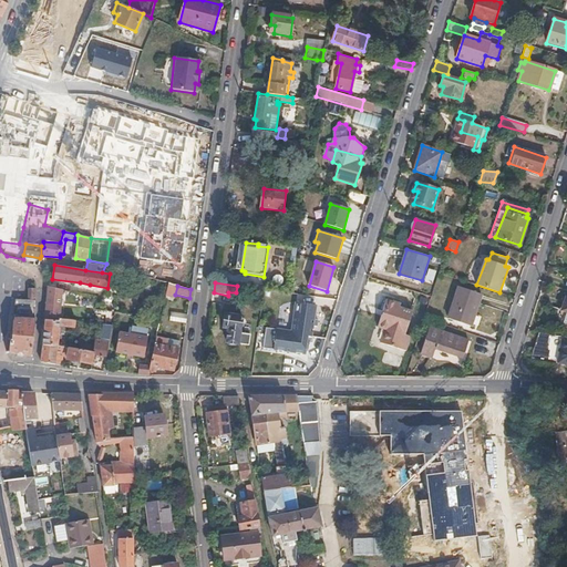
[(449,319),(472,326),(482,294),(460,286),(449,319)]
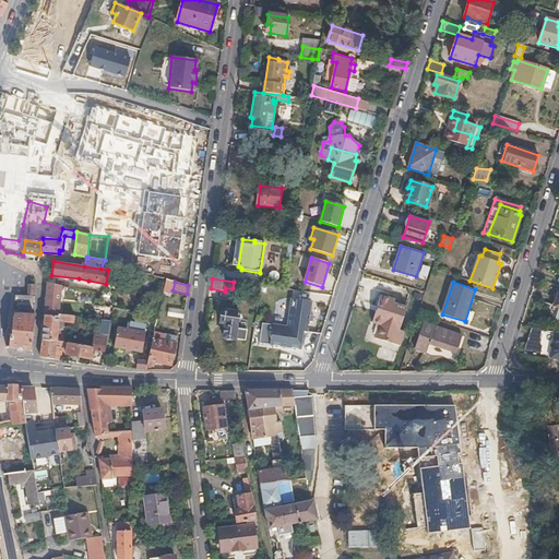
[(60,285),(48,283),(44,316),(58,317),(58,313),(60,285)]
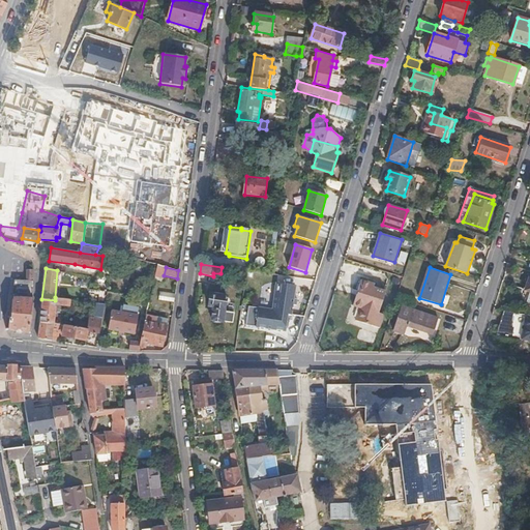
[(359,297),(356,296),(353,305),(359,307),(356,320),(380,328),(384,315),(379,314),(385,292),(373,288),(374,285),(361,281),(358,290),(361,291),(359,297)]
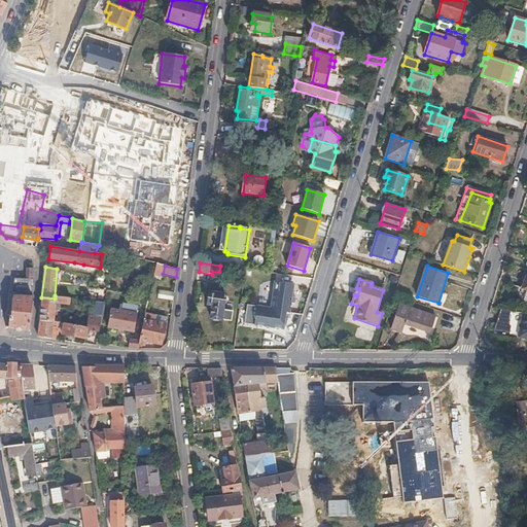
[(273,308),(273,311),(285,313),(289,313),(293,284),(275,281),(273,292),(275,295),(273,308)]
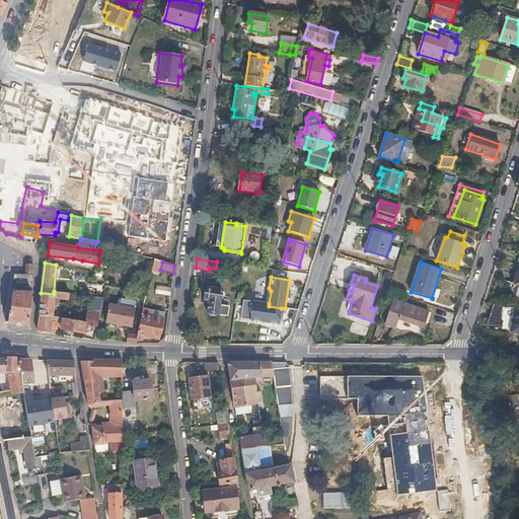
[(208,313),(228,315),(229,305),(220,305),(222,289),(206,287),(204,299),(209,300),(208,313)]
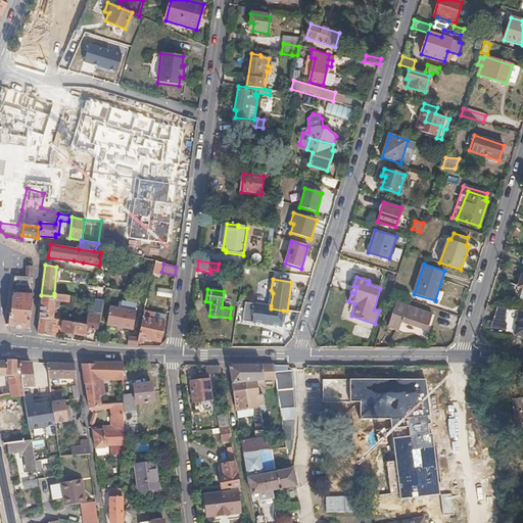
[(33,295),(12,293),(8,324),(29,328),(33,295)]
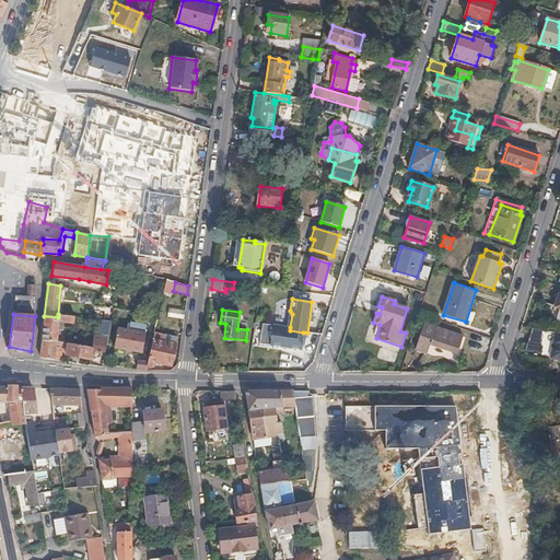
[(44,316),(42,340),(57,341),(57,340),(59,325),(58,325),(58,322),(71,323),(72,315),(58,314),(58,317),(44,316)]
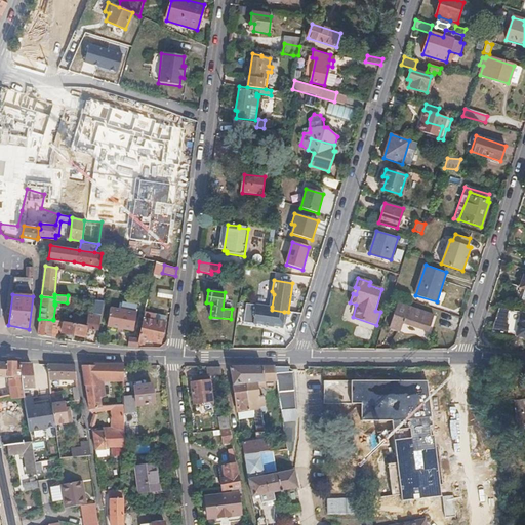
[(102,315),(104,299),(94,298),(92,313),(101,315),(102,315)]
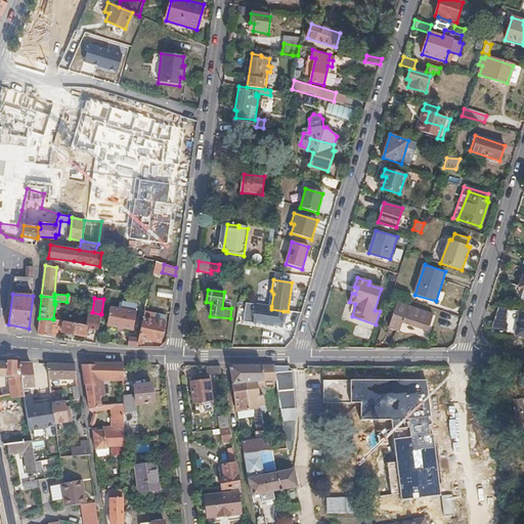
[(407,322),(433,331),(438,314),(396,301),(389,325),(404,331),(407,322)]
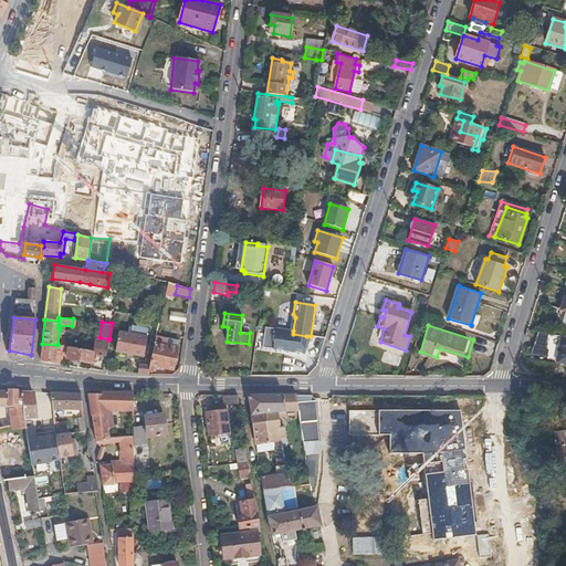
[(304,354),(306,336),(293,334),(293,331),(276,328),(265,327),(262,347),(273,349),(304,354)]
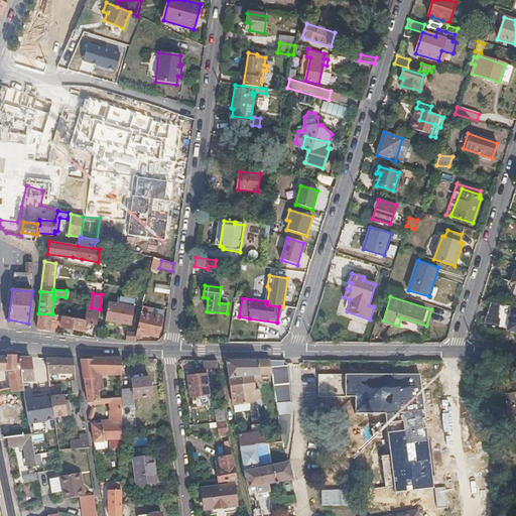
[(105,320),(131,325),(134,306),(108,302),(105,320)]
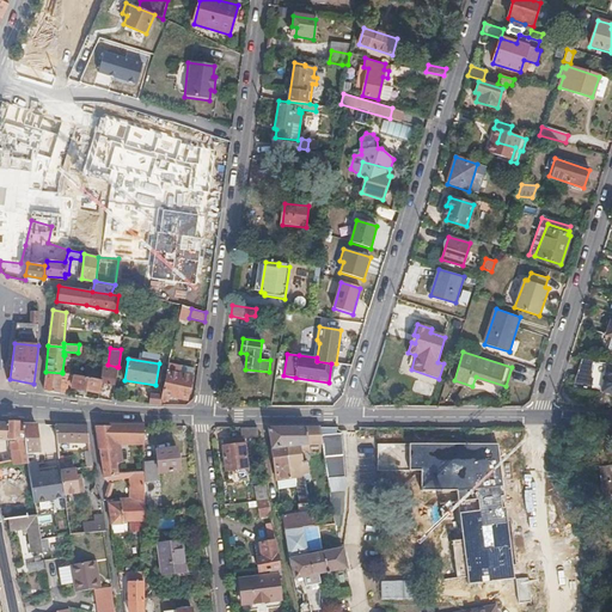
[(591,389),(595,361),(582,359),(577,386),(591,389)]
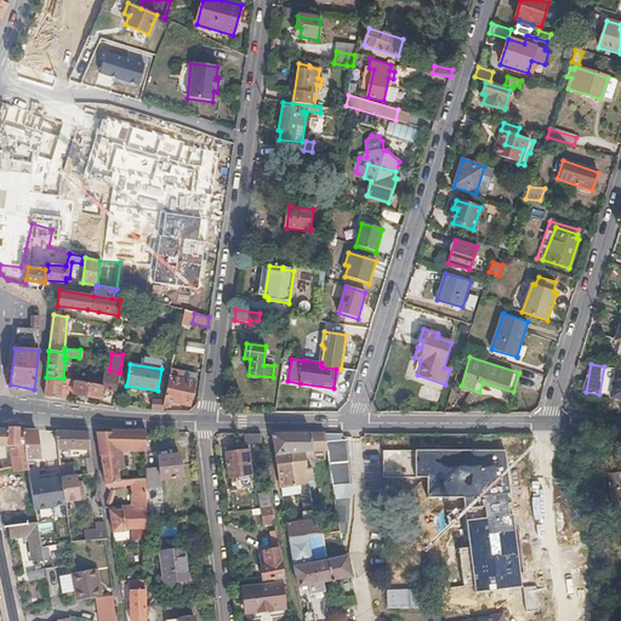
[(620,369),(604,366),(599,394),(620,398),(620,369)]
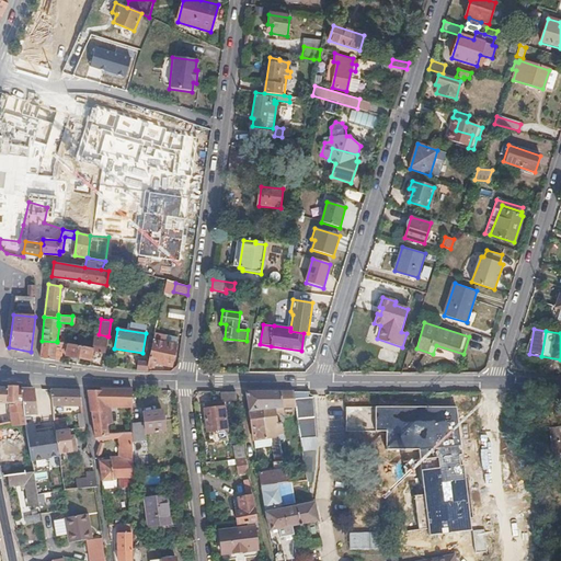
[(153,340),(176,345),(178,339),(155,333),(153,340)]
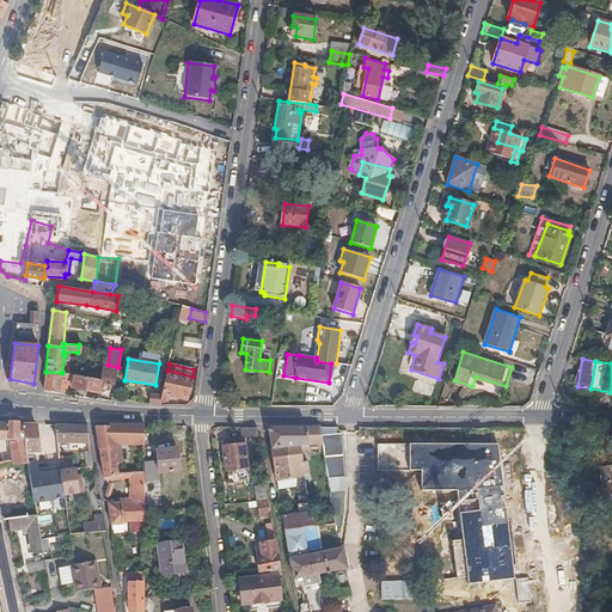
[(114,399),(117,367),(108,365),(103,365),(101,380),(65,373),(63,379),(63,387),(68,387),(68,384),(73,385),(73,387),(98,392),(98,399),(114,401),(114,399)]
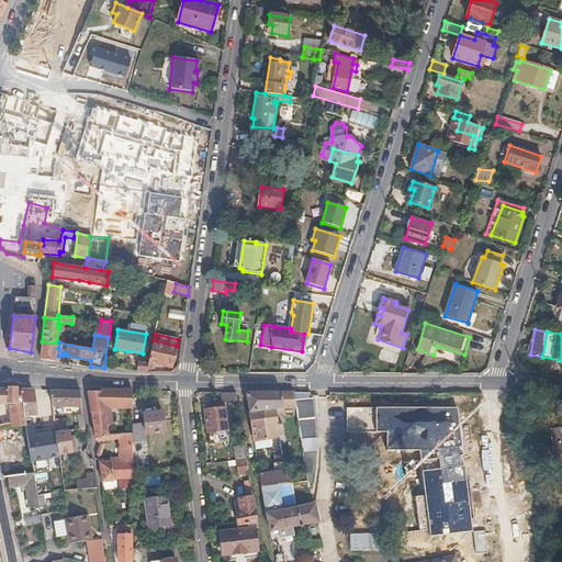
[(171,367),(177,346),(154,340),(148,367),(154,368),(155,364),(171,367)]
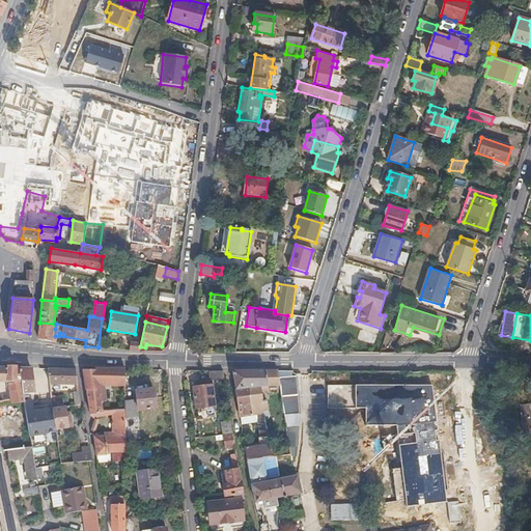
[(55,336),(55,329),(54,328),(54,324),(39,323),(38,339),(58,342),(59,337),(55,336)]
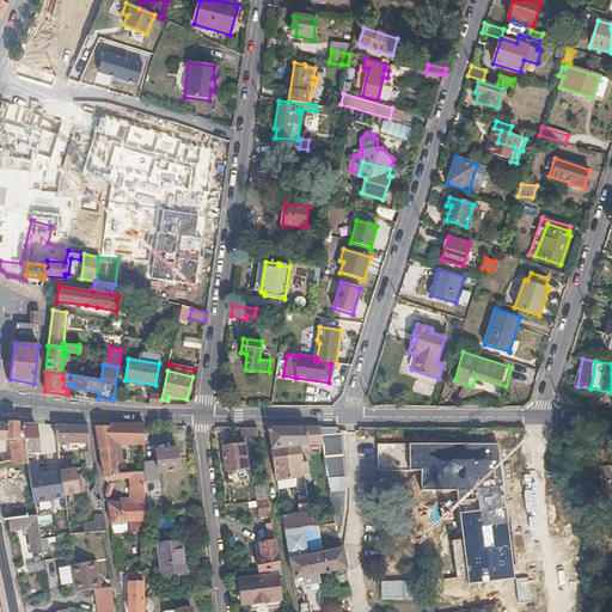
[(159,404),(161,396),(152,395),(150,404),(159,405),(159,404)]
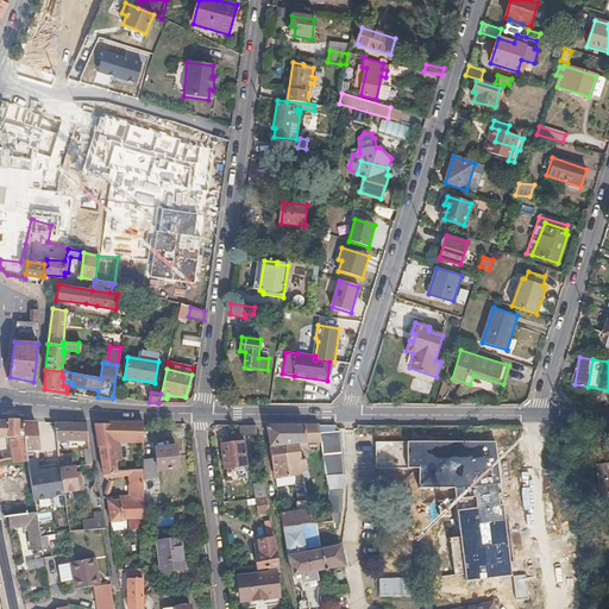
[(24,438),(22,421),(7,420),(8,437),(24,438)]
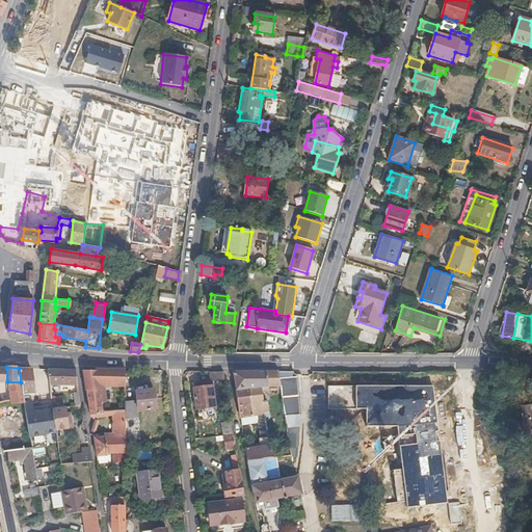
[(33,393),(31,368),(19,368),(21,382),(23,394),(30,393),(33,393)]
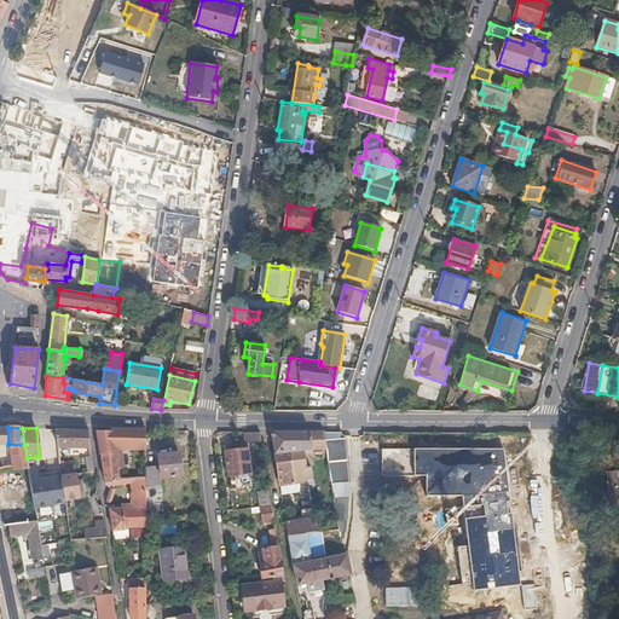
[(47,441),(50,441),(52,467),(59,466),(58,446),(57,428),(46,428),(47,441)]
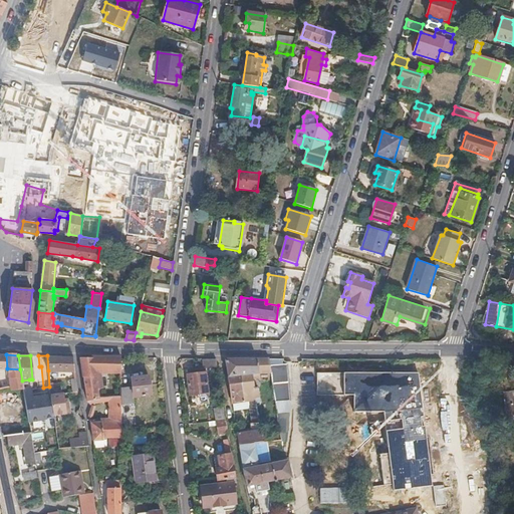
[(70,356),(47,355),(48,370),(76,370),(74,355),(70,355),(70,356)]
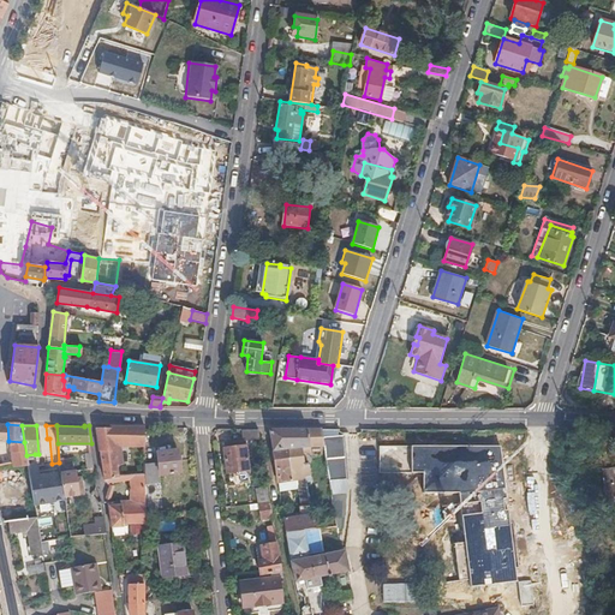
[(144,445),(144,427),(109,425),(109,427),(96,428),(100,452),(115,452),(117,465),(123,465),(121,446),(144,445)]
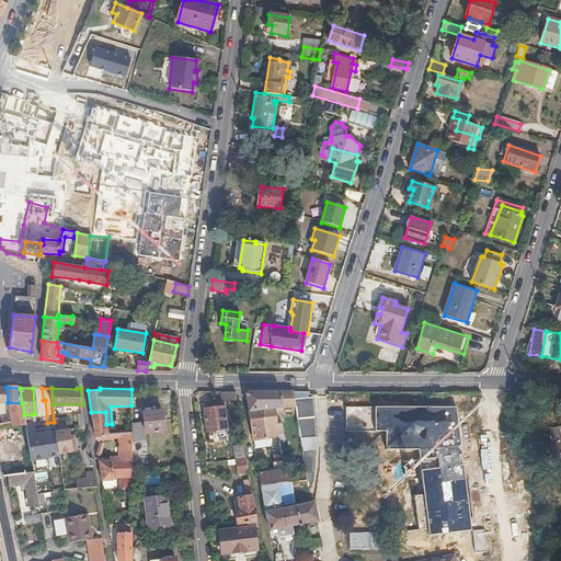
[(224,401),(238,400),(237,392),(235,391),(220,391),(222,401),(224,401)]
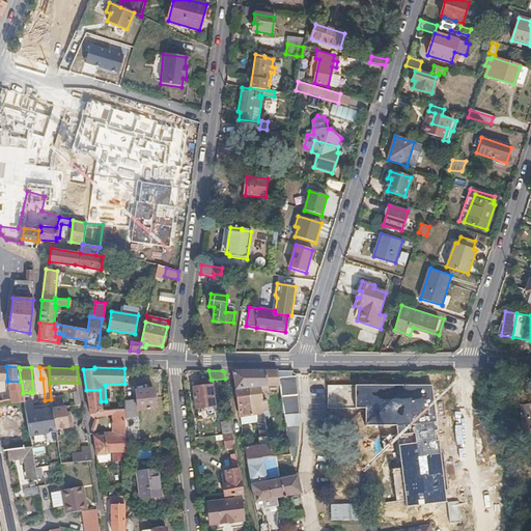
[(280,384),(279,376),(278,370),(232,370),(235,389),(249,388),(252,414),(257,413),(263,412),(260,387),(280,384)]
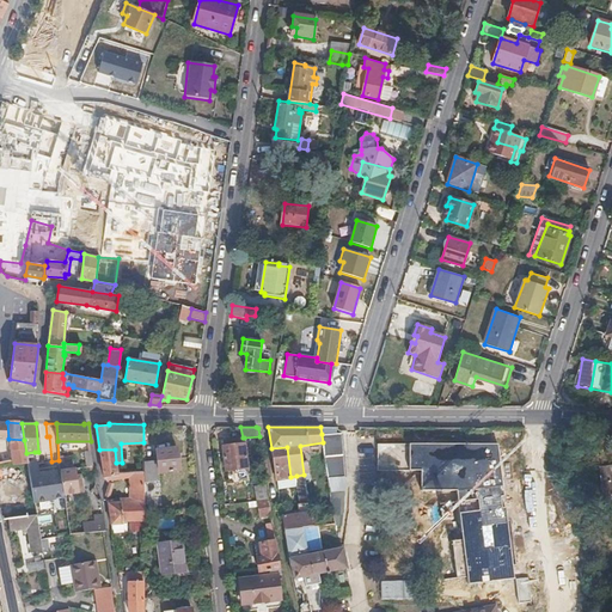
[(342,434),(322,434),(323,442),(328,478),(347,477),(342,434)]
